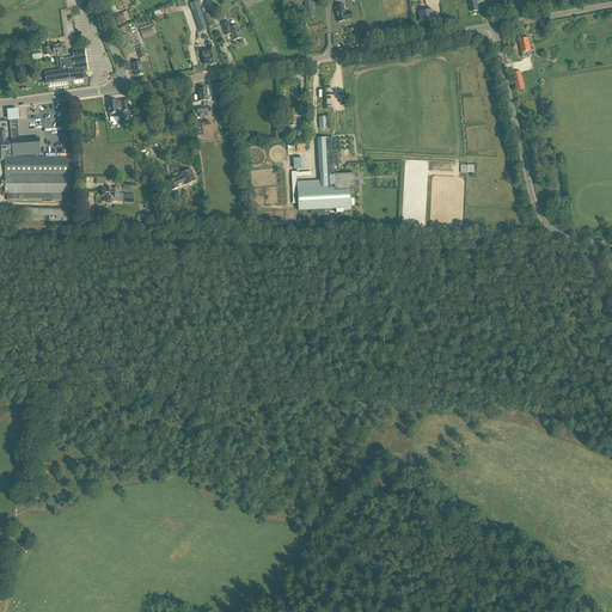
[(314,17),(310,0),(303,0),(307,18),(314,17)]
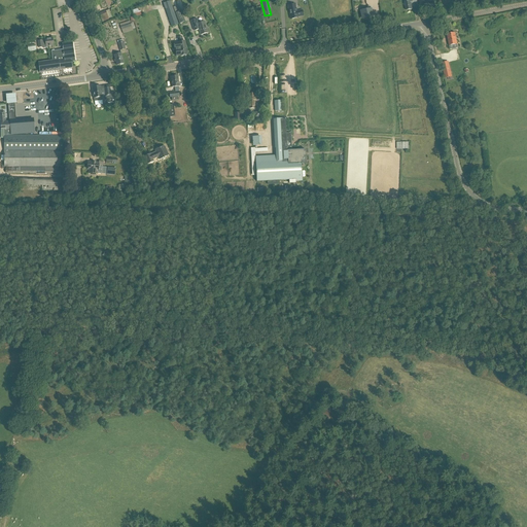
[(403,0),(405,1),(405,2),(406,10),(412,9),(412,5),(417,4),(416,0),(403,0)]
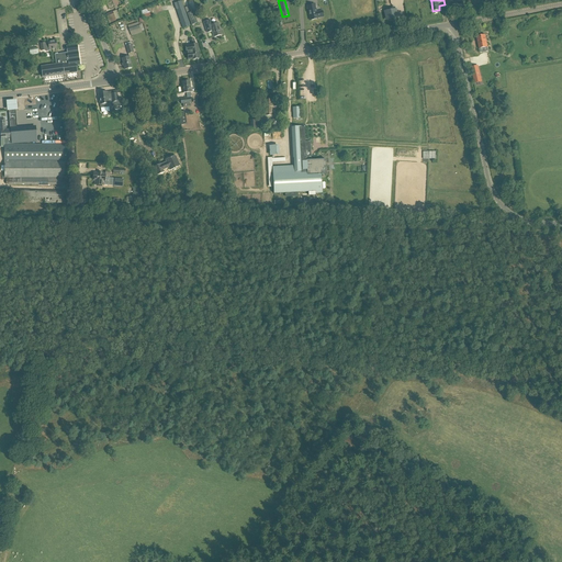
[(316,12),(315,4),(306,6),(310,21),(318,19),(323,18),(322,11),(316,12)]
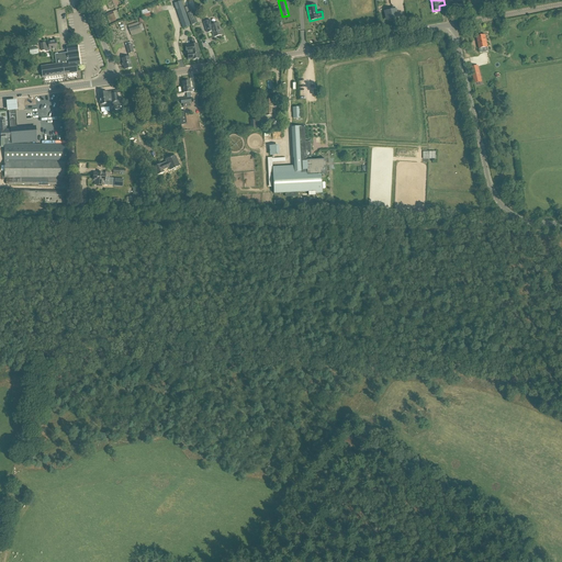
[(189,7),(184,8),(191,25),(198,23),(193,12),(191,12),(189,7)]
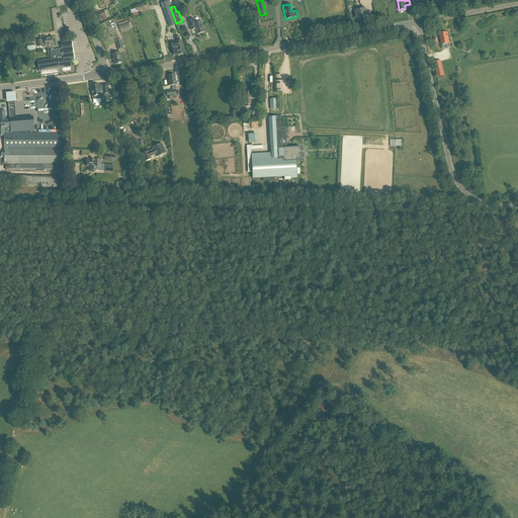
[(366,16),(364,9),(364,6),(358,7),(358,10),(354,11),(356,18),(366,16)]
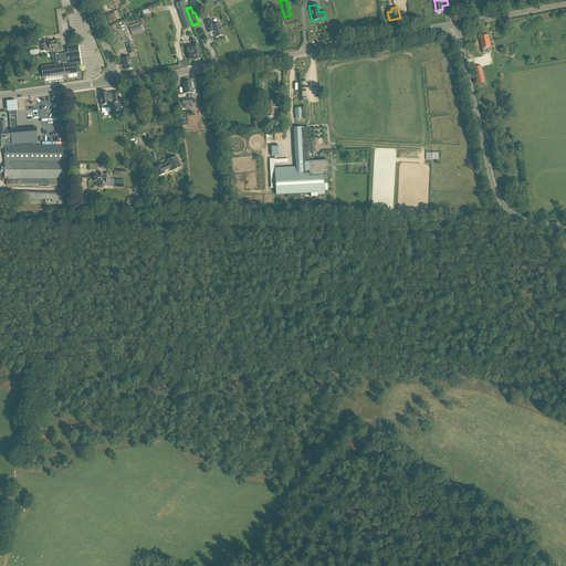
[(109,23),(117,21),(117,20),(121,18),(116,11),(106,16),(109,23)]
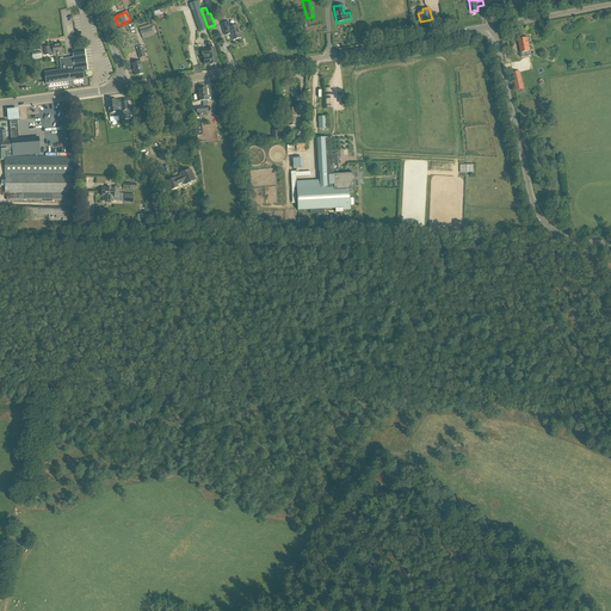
[(202,16),(195,18),(199,31),(207,29),(202,16)]
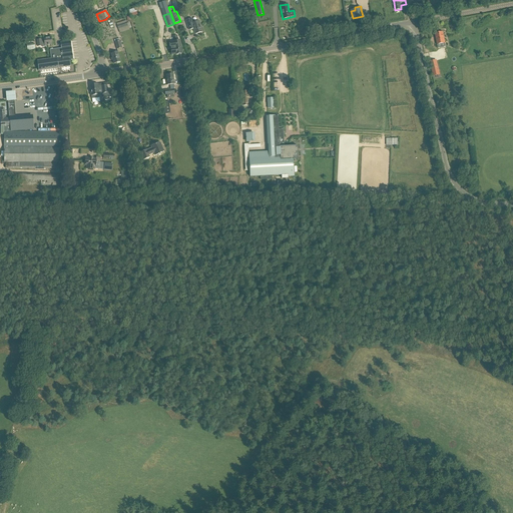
[(191,19),(185,21),(188,30),(193,29),(195,34),(202,32),(199,21),(193,23),(191,19)]
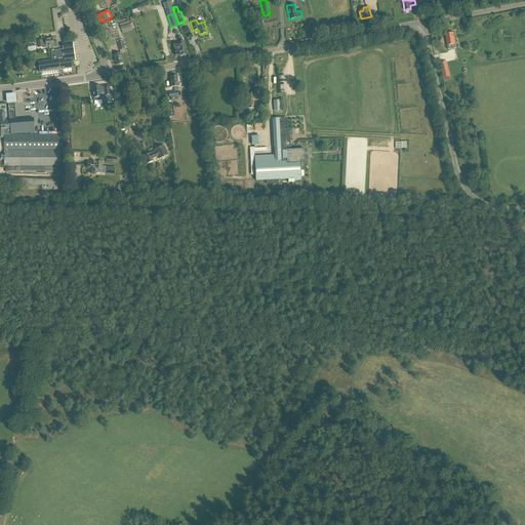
[(132,31),(129,21),(119,24),(123,34),(132,31)]
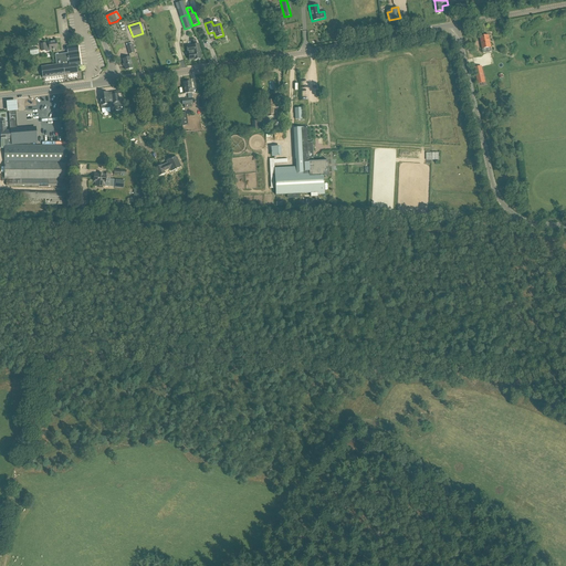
[(491,48),(489,35),(480,38),(482,49),(491,48)]
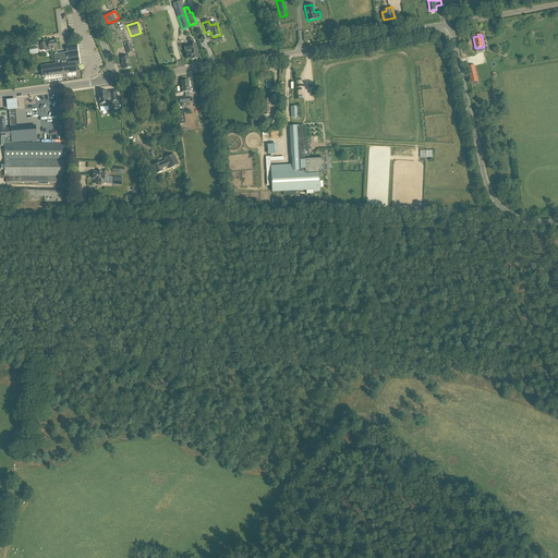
[(187,39),(189,45),(185,45),(186,59),(197,58),(196,44),(193,45),(193,39),(187,39)]
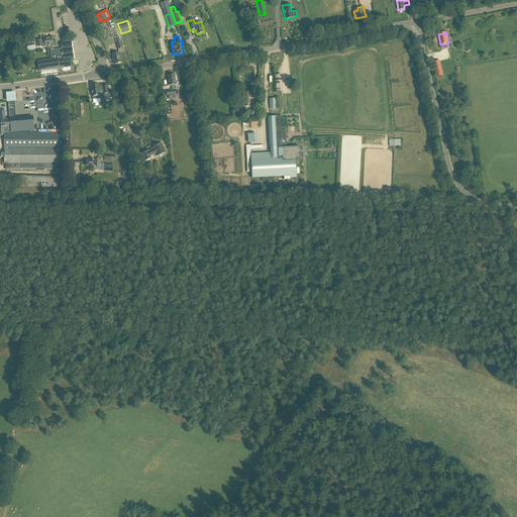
[(34,37),(27,38),(28,50),(35,49),(34,37)]
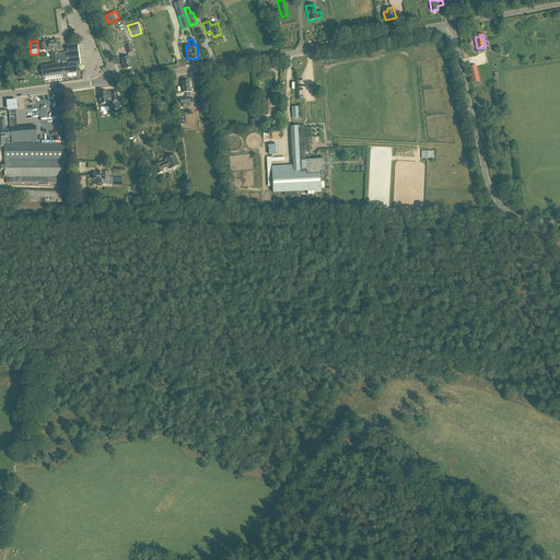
[(45,43),(41,44),(42,50),(45,50),(45,51),(50,51),(50,49),(57,49),(56,41),(48,42),(48,44),(45,44),(45,43)]
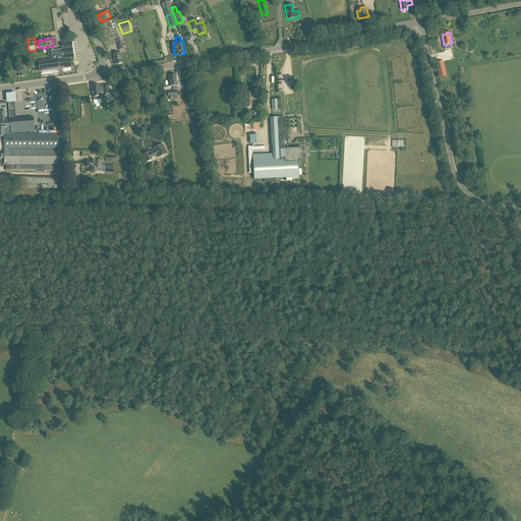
[(113,61),(114,61),(115,65),(123,62),(120,53),(124,52),(124,49),(122,41),(116,43),(119,50),(119,53),(112,55),(114,59),(112,59),(113,61)]
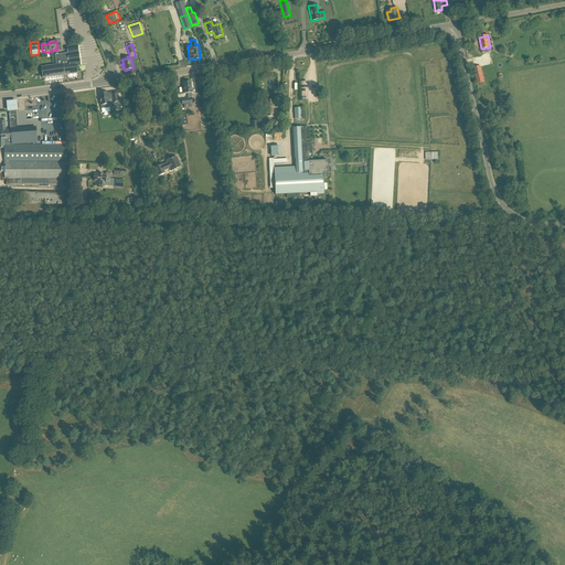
[(67,48),(67,53),(55,55),(56,65),(42,67),(43,78),(64,75),(65,75),(77,73),(77,66),(81,65),(77,45),(67,48)]
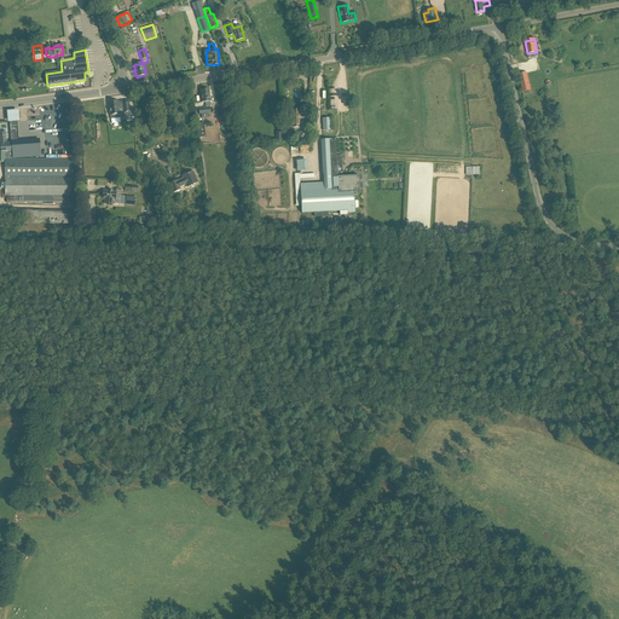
[(520,81),(522,91),(530,90),(527,79),(520,81)]
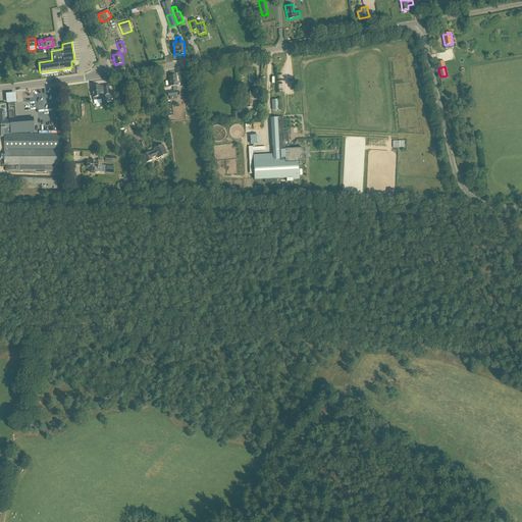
[(100,86),(91,87),(93,97),(94,101),(101,100),(101,96),(104,95),(105,99),(110,98),(110,96),(110,95),(114,94),(112,86),(104,88),(103,86),(100,86)]
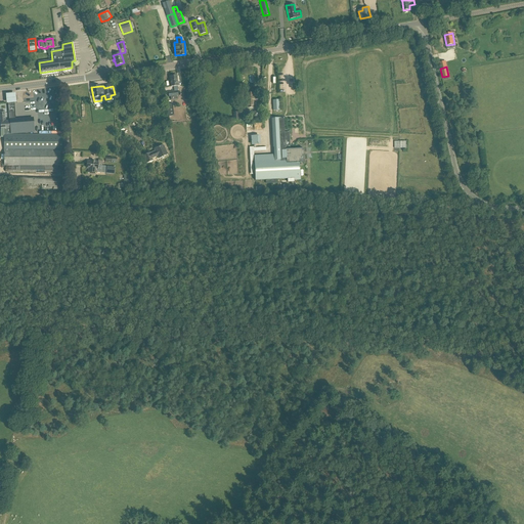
[(174,91),(168,92),(169,97),(171,96),(171,100),(177,99),(176,96),(178,96),(177,91),(174,91)]
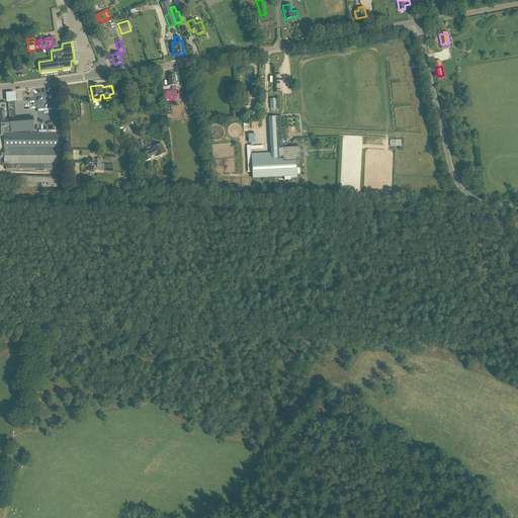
[(16,91),(6,92),(7,96),(7,101),(17,101),(16,95),(16,91)]
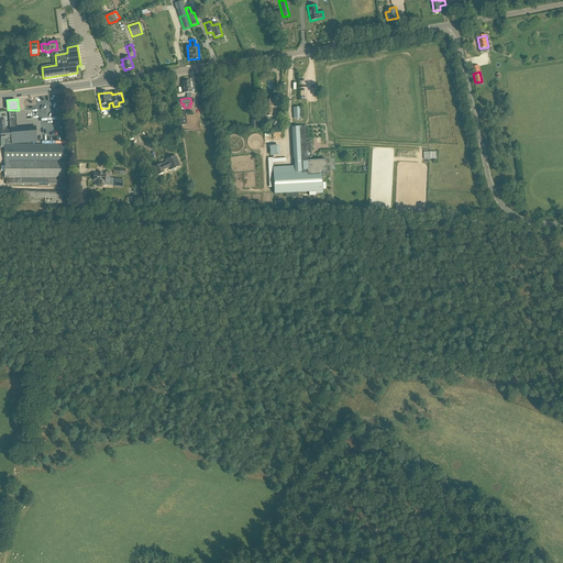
[(264,113),(266,113),(266,116),(272,116),(272,113),(274,113),(274,100),(264,100),(264,113)]
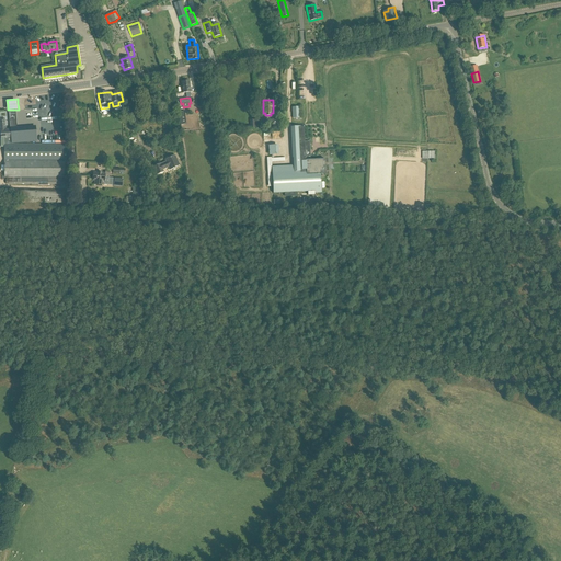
[(4,118),(0,118),(0,128),(1,139),(4,138),(11,138),(11,144),(37,141),(35,127),(16,128),(15,110),(9,110),(10,129),(7,129),(6,126),(4,126),(4,118)]
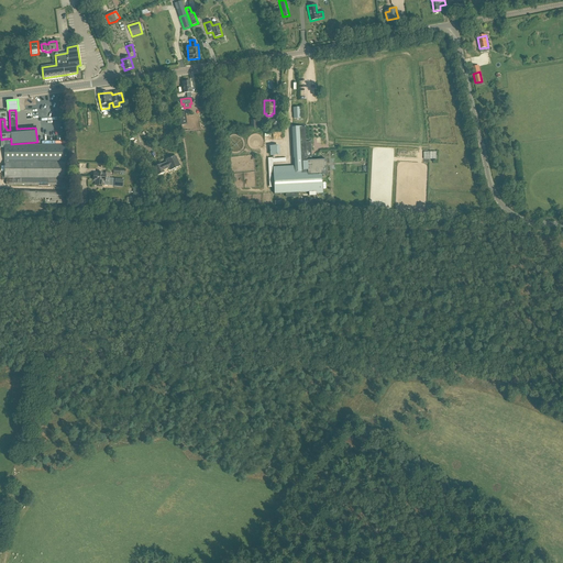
[(306,127),(295,128),(297,158),(297,166),(308,166),(308,161),(307,145),(306,127)]
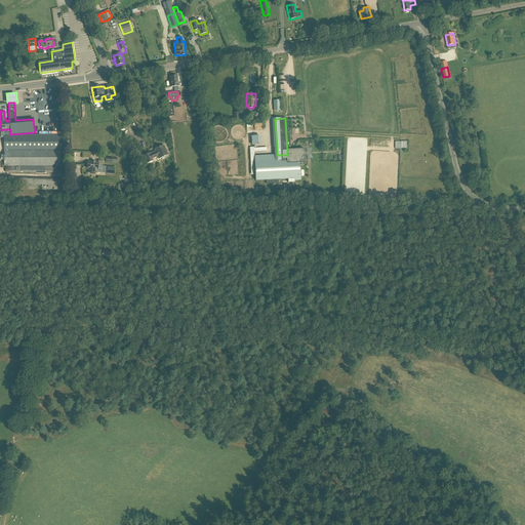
[(4,137),(4,151),(64,151),(64,135),(4,135),(4,137)]
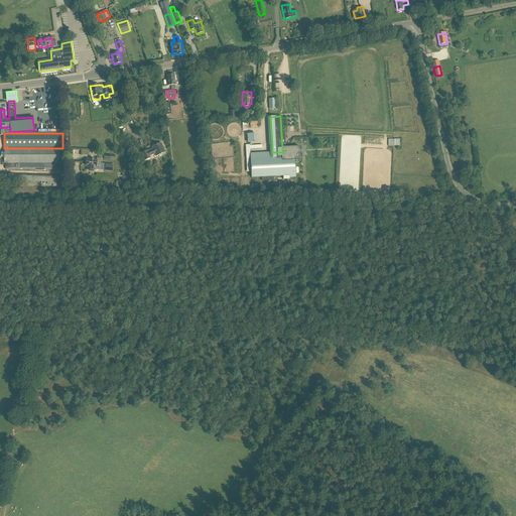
[(400,139),(388,139),(388,148),(401,147),(400,139)]
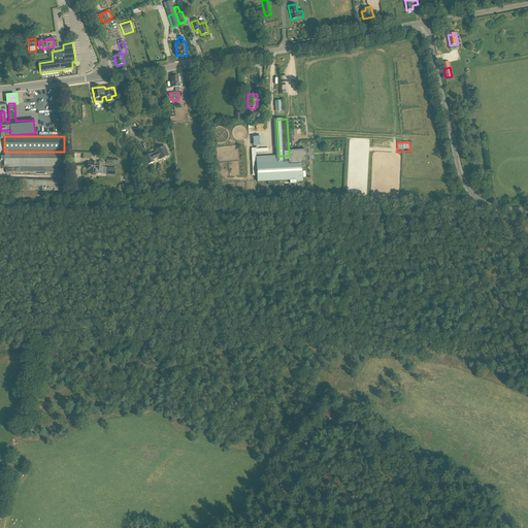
[(151,155),(144,157),(147,165),(154,162),(154,160),(159,158),(160,160),(169,156),(165,146),(156,151),(157,153),(152,155),(151,155)]
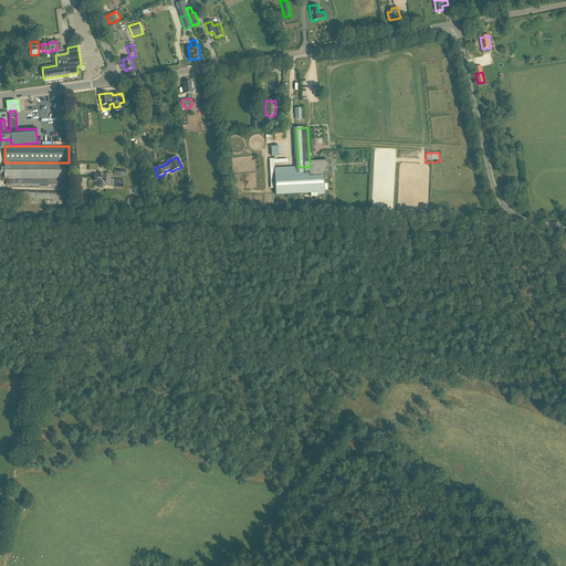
[(287,164),(287,159),(270,159),(270,175),(274,175),(273,164),(287,164)]
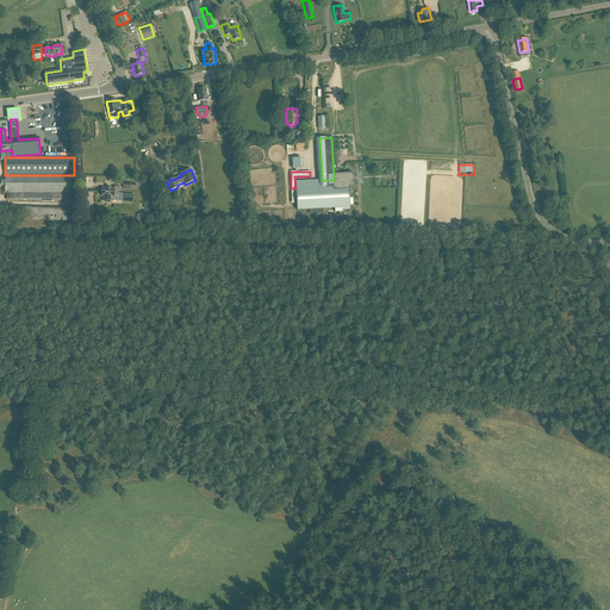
[(322,180),(297,181),(298,210),(350,207),(349,190),(352,190),(352,184),(355,184),(354,173),(338,174),(334,174),(334,180),(322,180)]
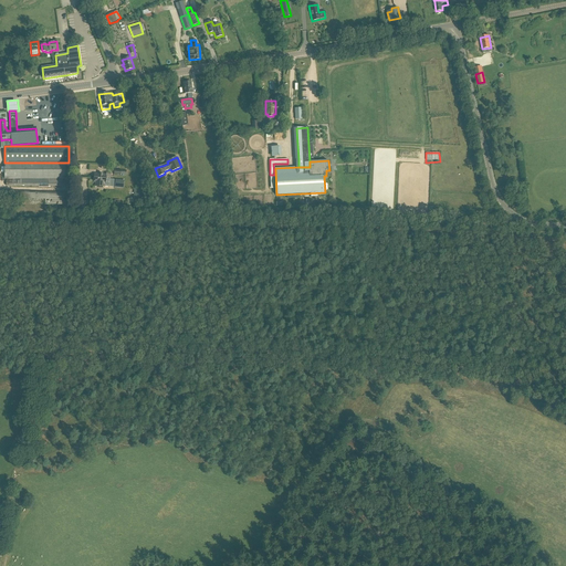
[(4,163),(4,179),(69,179),(69,163),(4,163)]
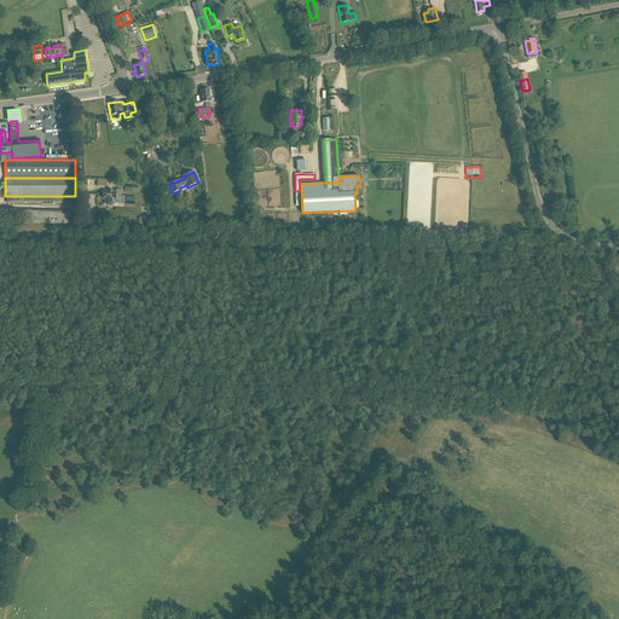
[(103,195),(103,200),(104,200),(104,204),(114,206),(114,203),(115,203),(120,204),(121,196),(117,196),(103,195)]
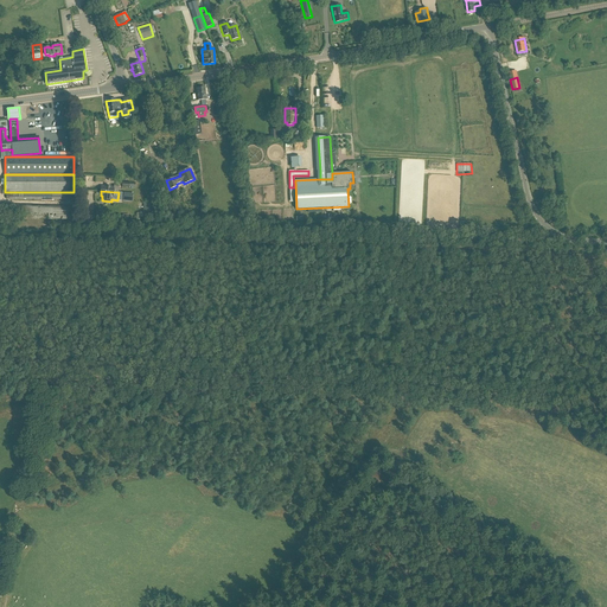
[(123,202),(129,202),(133,203),(133,193),(123,193),(123,202)]
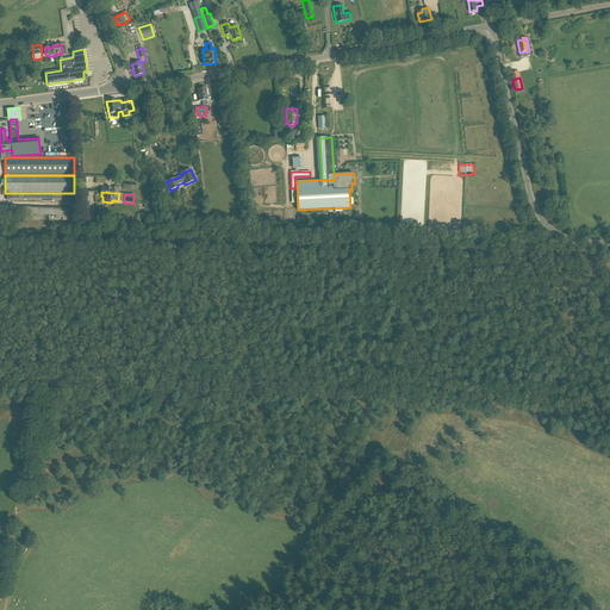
[(185,517),(162,517),(163,521),(165,524),(167,528),(170,530),(175,531),(179,530),(182,527),(184,523),(185,517)]
